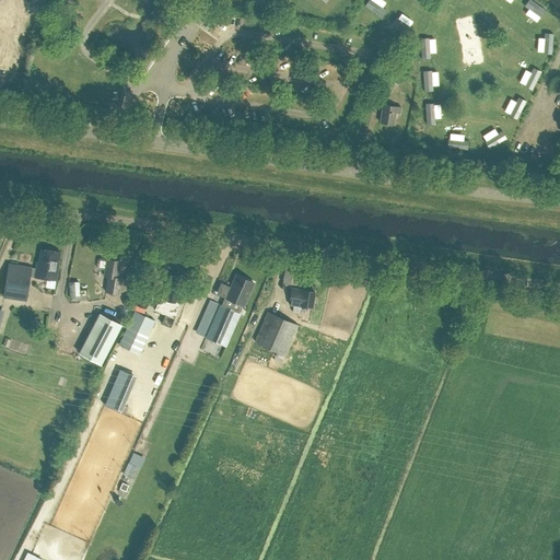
[(310,0),(308,2),(327,13),(336,0),(310,0)]
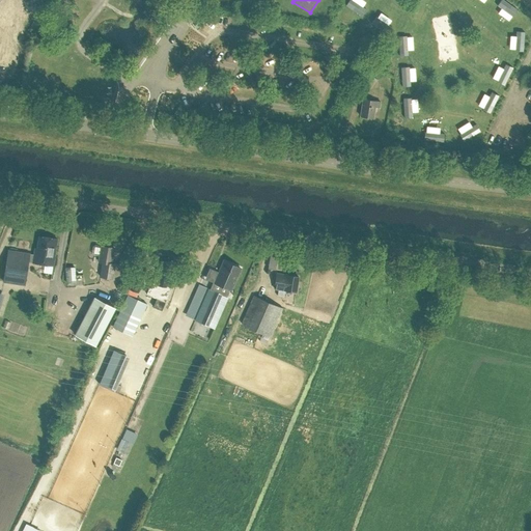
[(340,28),(353,12),(344,7),(333,22),(340,28)]
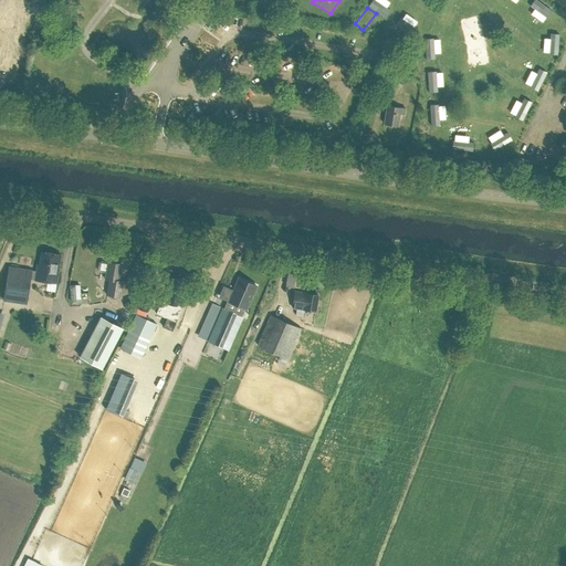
[(437,19),(440,25),(451,20),(448,13),(437,19)]
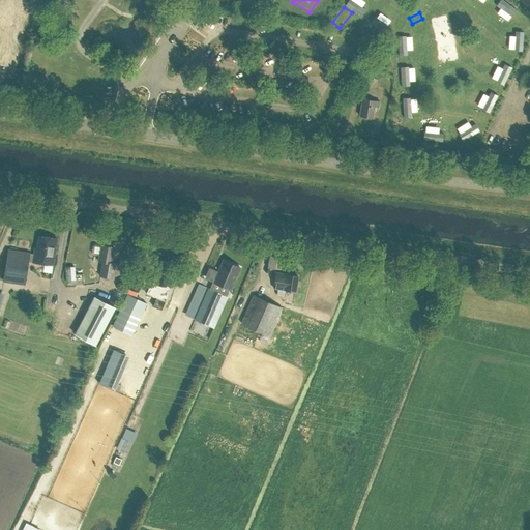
[(442,26),(433,37),(439,42),(448,31),(442,26)]
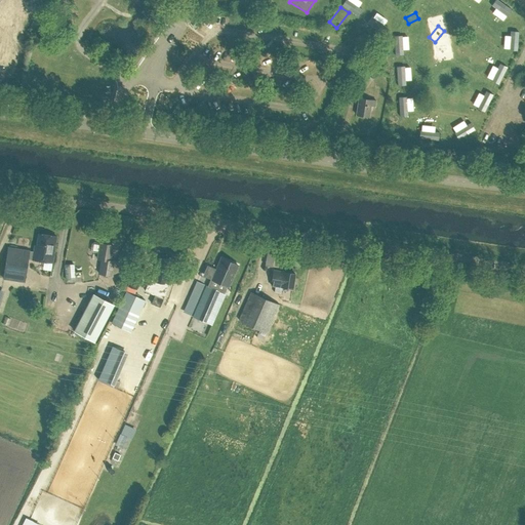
[(444,49),(450,52),(457,42),(450,39),(444,49)]
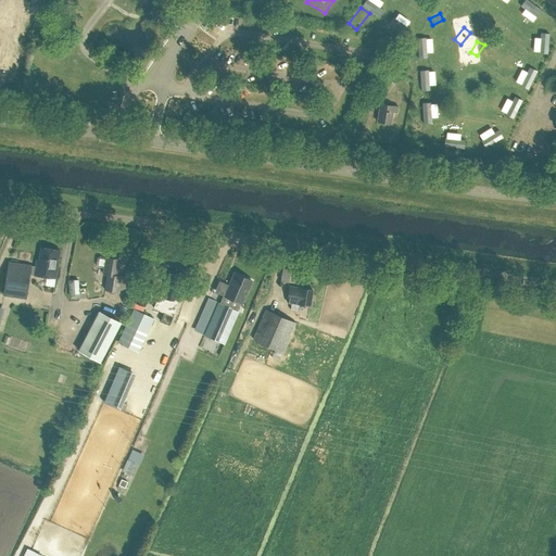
[(0,73),(8,74),(9,63),(4,62),(5,54),(0,53),(0,73)]
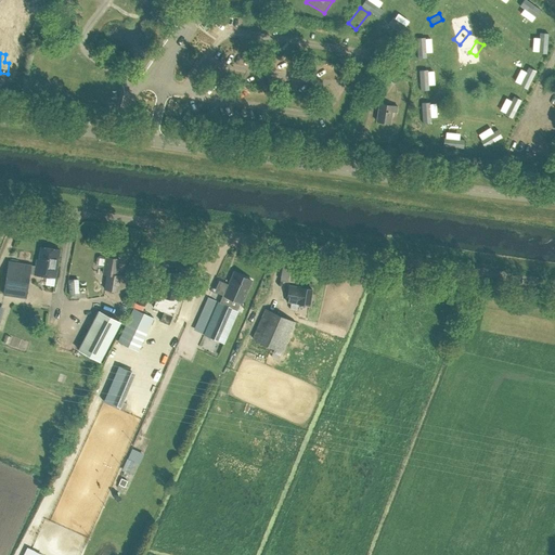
[(490,53),(486,64),(494,66),(499,56),(490,53)]
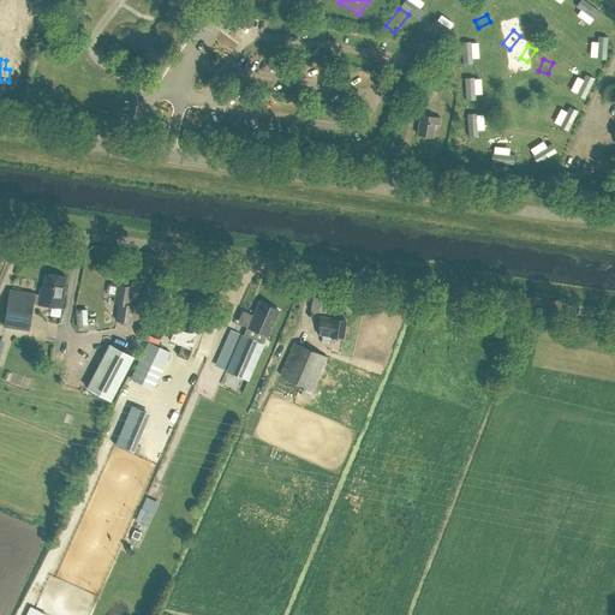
[(460,75),(454,84),(472,94),(477,85),(460,75)]
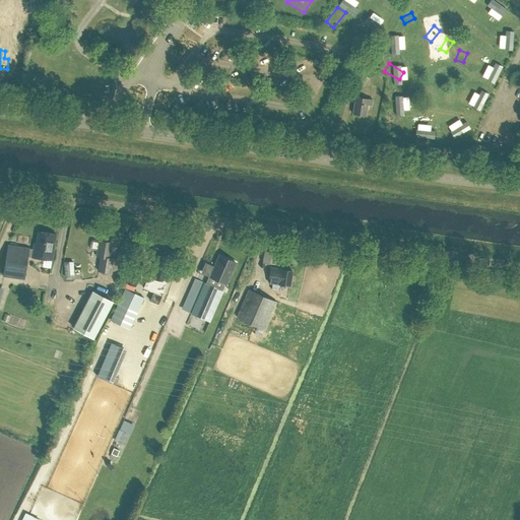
[(473,63),(470,69),(475,72),(479,67),(473,63)]
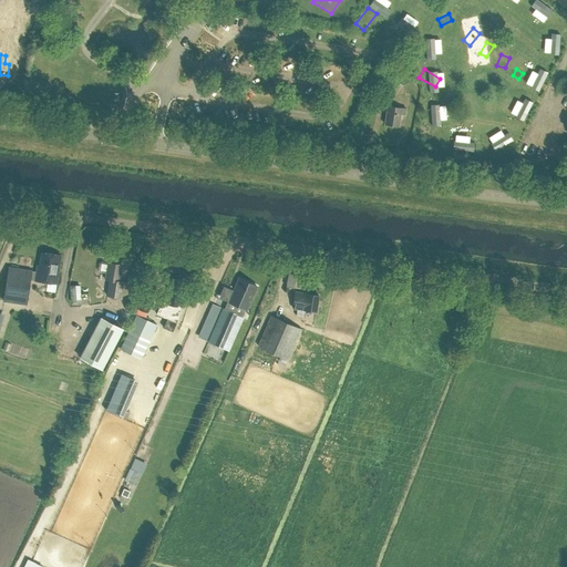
[(532,80),(528,90),(536,93),(539,83),(532,80)]
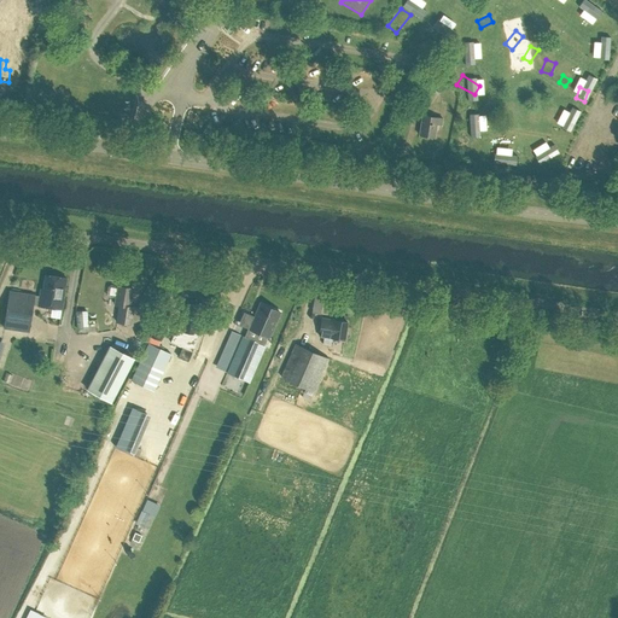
[(438,92),(432,88),(424,100),(430,104),(438,92)]
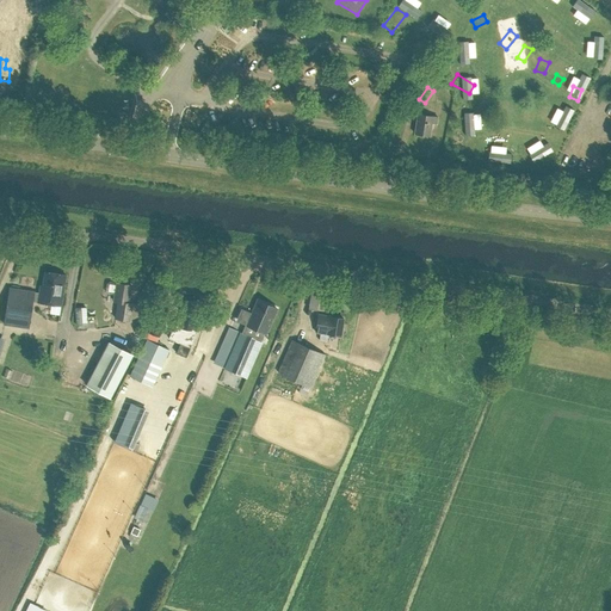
[(437,117),(418,113),(414,134),(430,136),(432,123),(436,124),(437,117)]
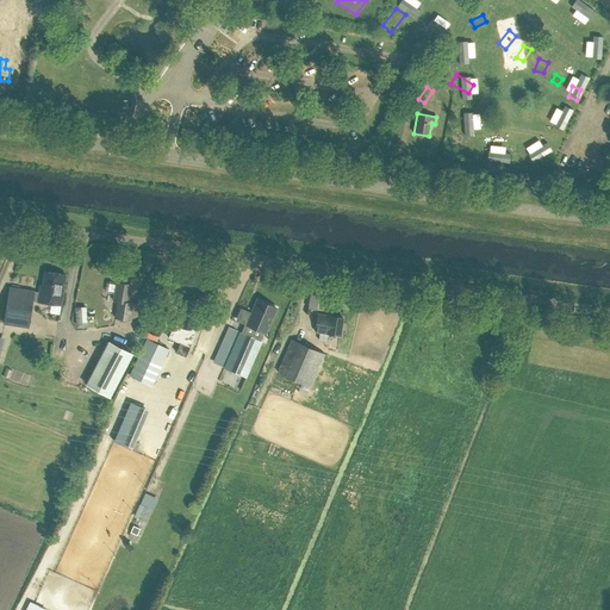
[(504,161),(504,144),(492,144),(491,161),(504,161)]
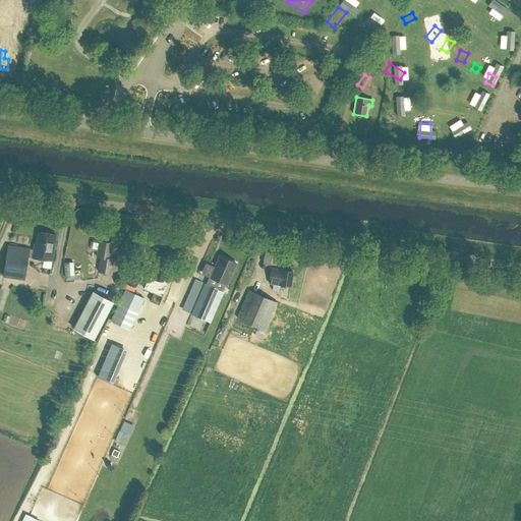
[(451,139),(454,125),(448,124),(444,137),(451,139)]
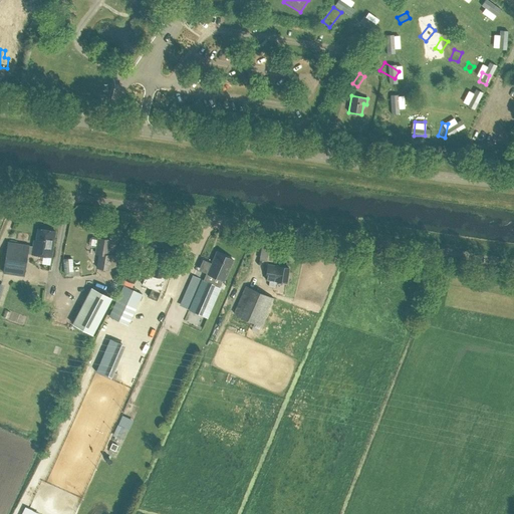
[(459,140),(467,140),(468,126),(460,125),(459,140)]
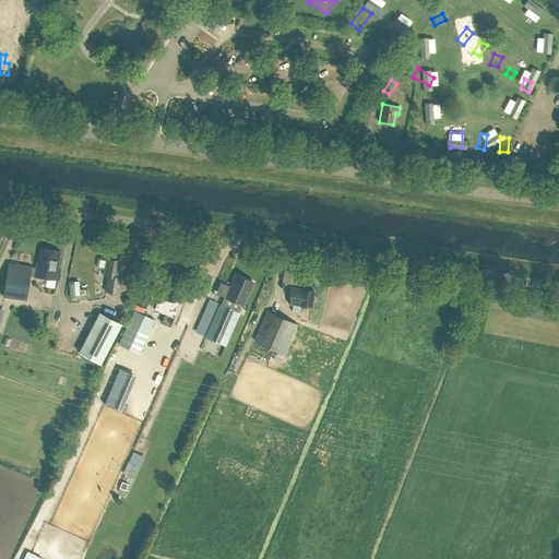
[(524,139),(521,154),(530,156),(533,140),(524,139)]
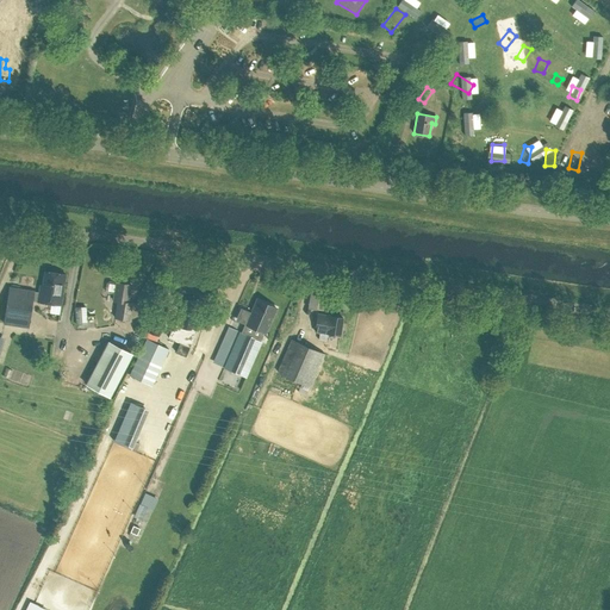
[(19,288),(10,287),(5,319),(29,323),(32,302),(61,305),(64,275),(45,272),(42,291),(39,291),(39,293),(32,292),(32,291),(19,288)]
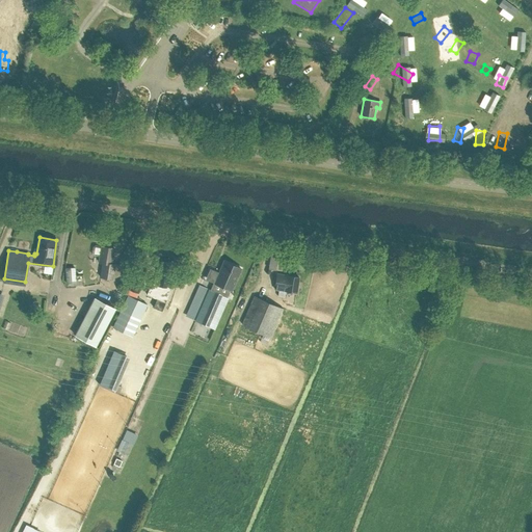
[(101,246),(95,245),(92,246),(91,254),(92,256),(99,257),(99,262),(102,263),(100,277),(112,280),(115,264),(111,263),(113,247),(101,246)]
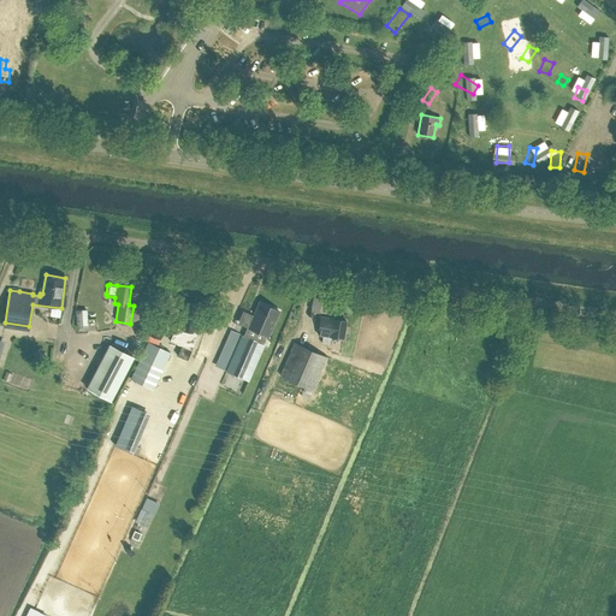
[(201,306),(184,302),(178,330),(197,333),(199,327),(197,327),(201,306)]
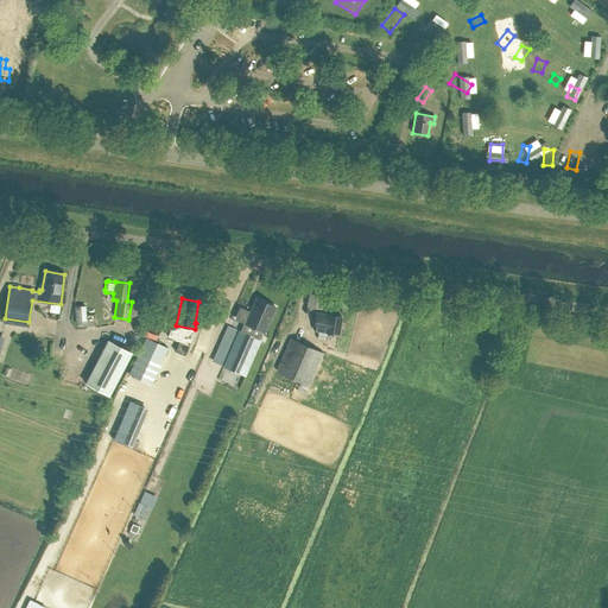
[(276,306),(257,298),(245,323),(265,331),(276,306)]
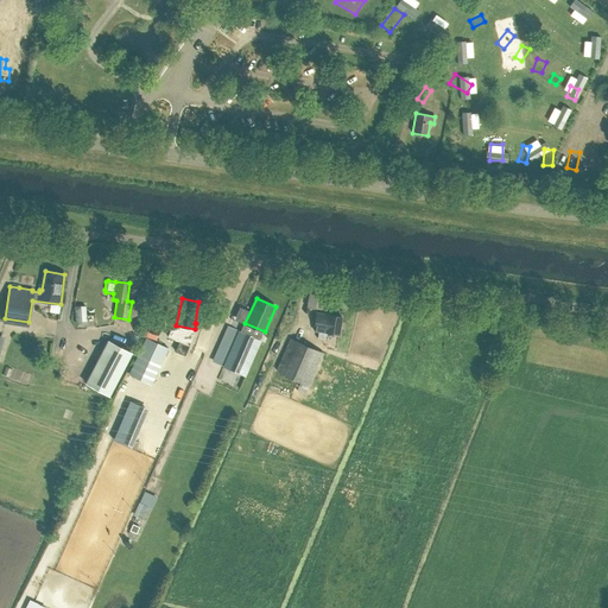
[(87,323),(86,305),(75,306),(76,324),(87,323)]
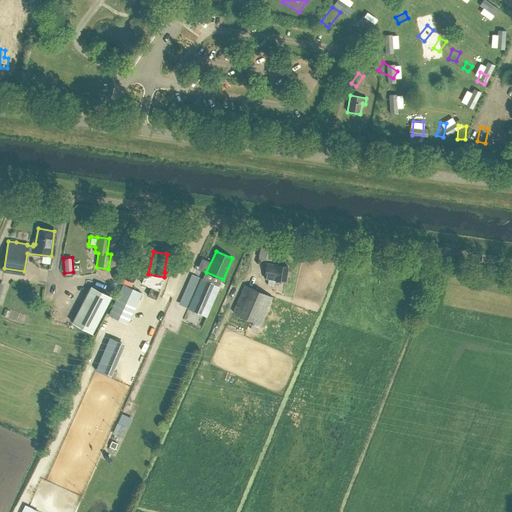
[(145,266),(136,262),(129,281),(144,287),(146,281),(140,278),(145,266)]
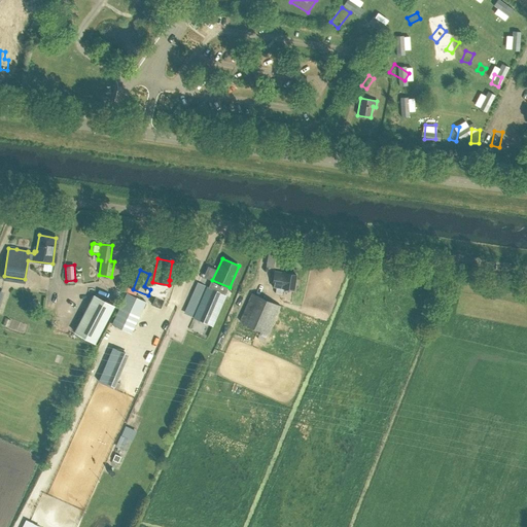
[(296,275),(274,271),(272,286),(277,287),(276,293),(282,294),(282,288),(293,290),(296,275)]
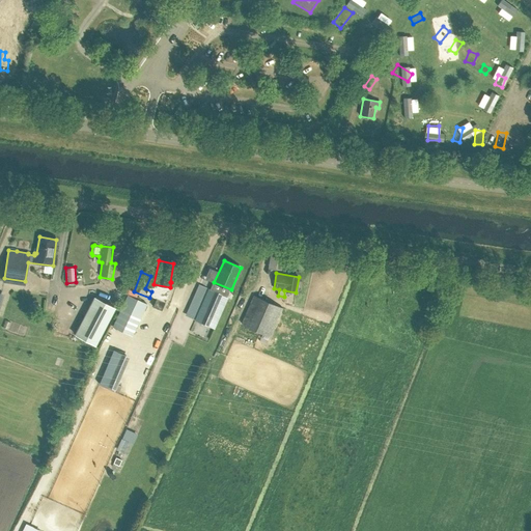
[(227,298),(208,288),(195,319),(214,328),(227,298)]
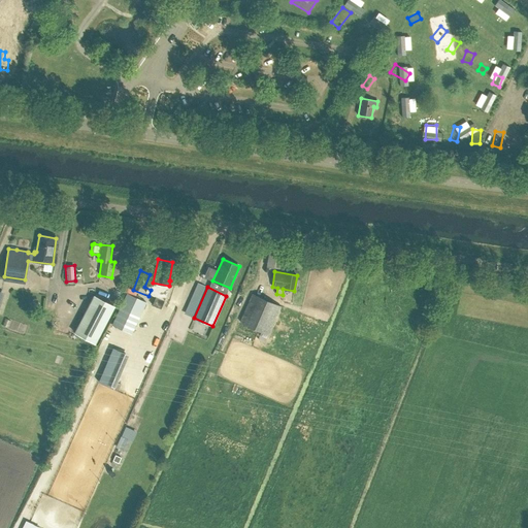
[(145,302),(126,293),(111,324),(132,332),(145,302)]
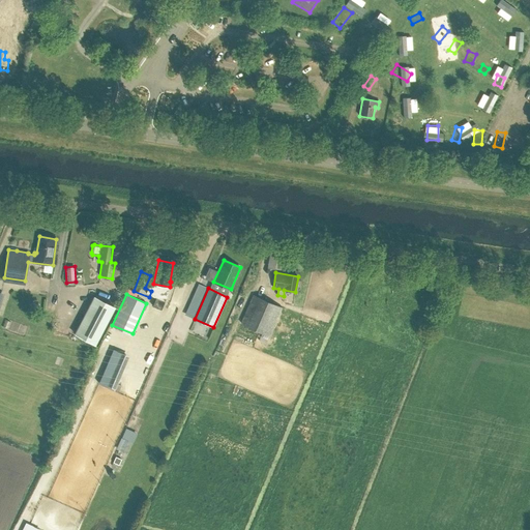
[(283,307),(254,295),(238,330),(256,339),(259,331),(263,333),(261,337),(268,340),(283,307)]
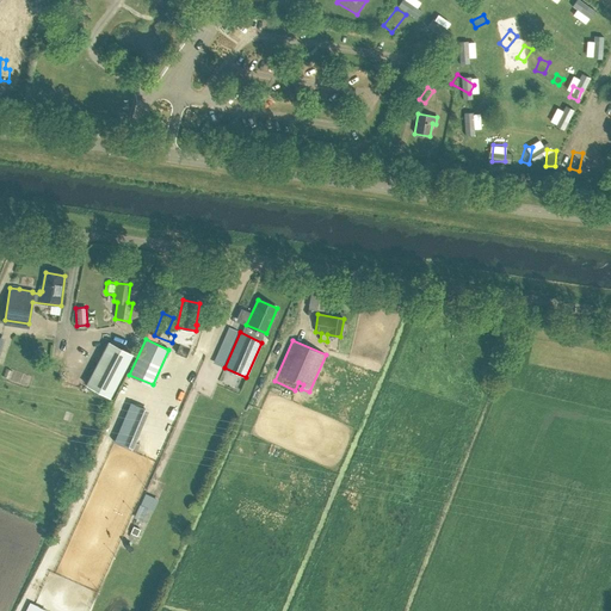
[(134,355),(110,343),(87,386),(111,397),(134,355)]
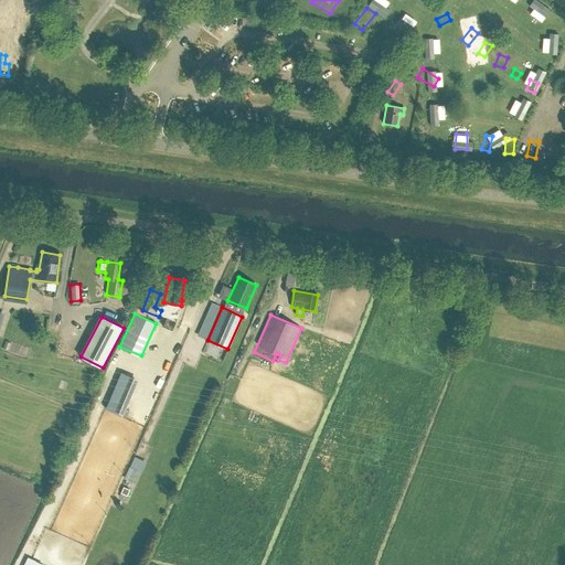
[(191,355),(187,365),(193,369),(198,359),(191,355)]
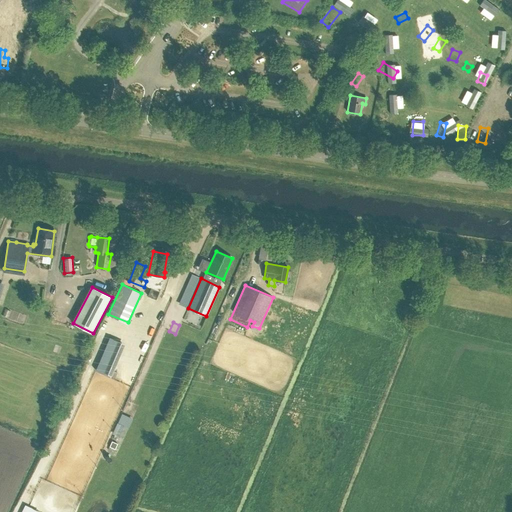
[(241,338),(244,332),(236,329),(233,334),(241,338)]
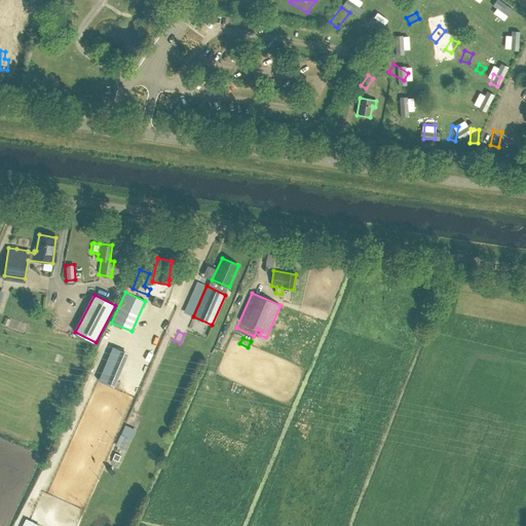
[(124,352),(113,347),(103,371),(115,376),(124,352)]
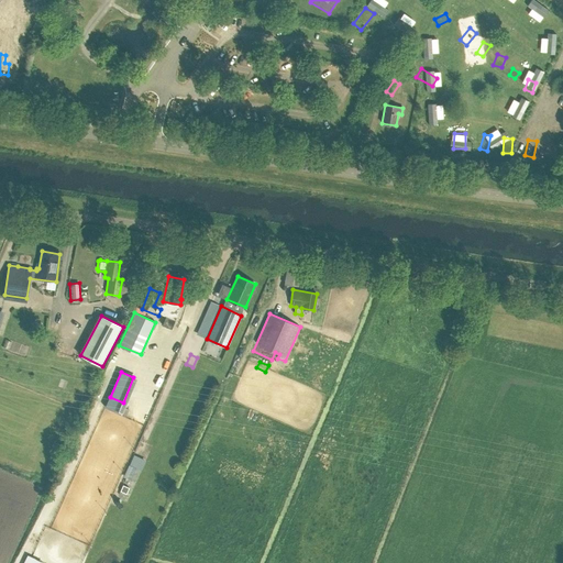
[(150,512),(161,486),(130,473),(117,505),(123,508),(127,500),(131,503),(131,504),(150,512)]
